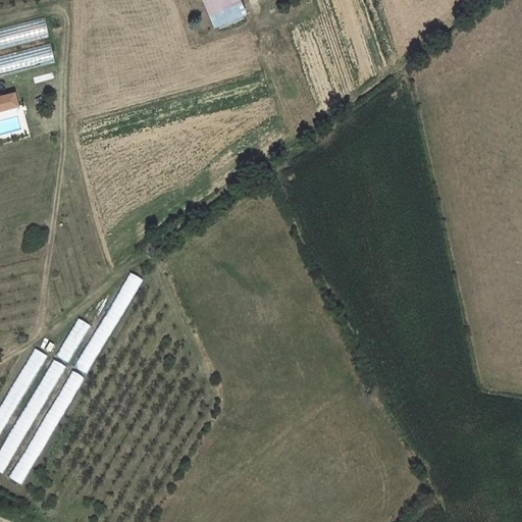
[(204,0),(216,27),(246,14),(239,0),(204,0)]
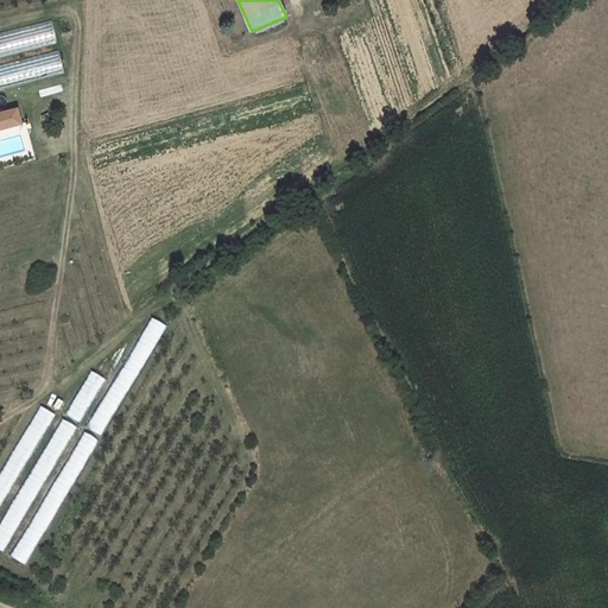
[(0,61),(1,61),(0,55),(0,54),(57,44),(54,23),(0,32),(0,61)]
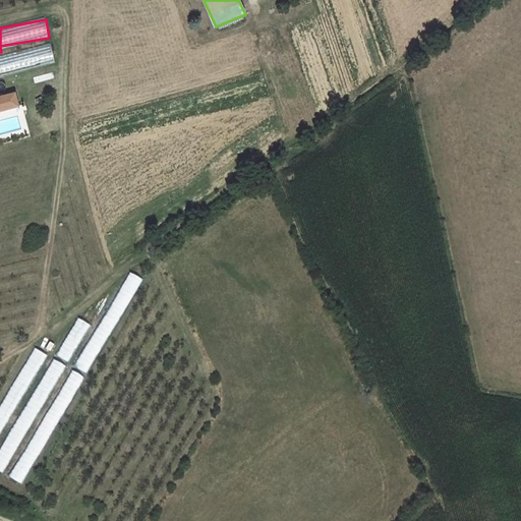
[(0,76),(56,65),(51,45),(0,56),(0,76)]
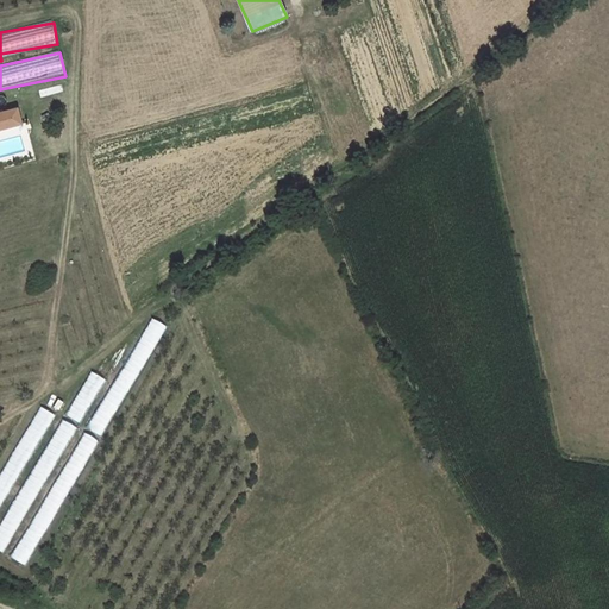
[(19,112),(0,115),(0,131),(23,126),(19,112)]
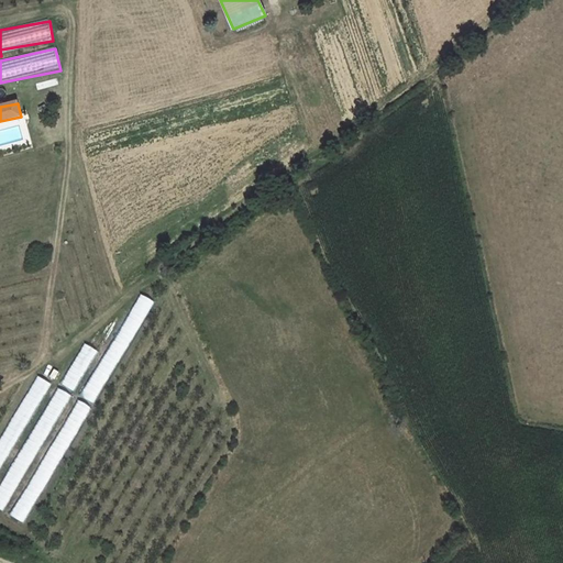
[(96,404),(153,300),(139,293),(81,396),(96,404)]
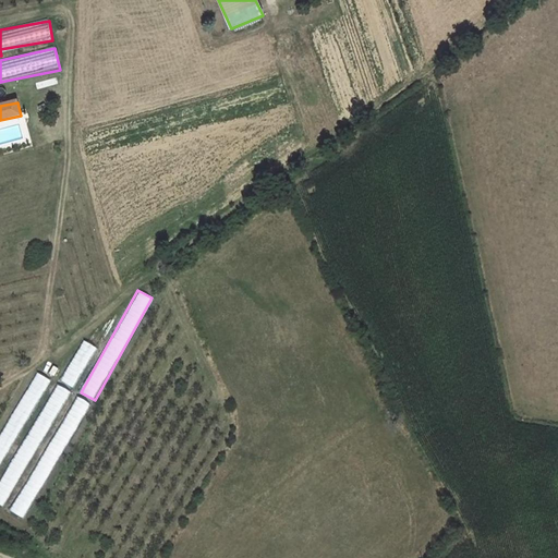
[(61,380),(76,388),(96,346),(81,339),(61,380)]
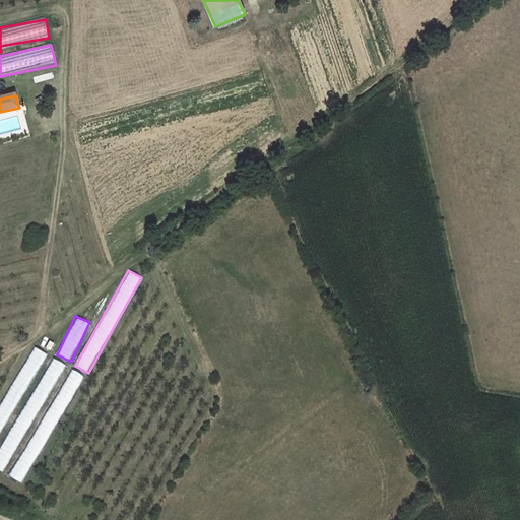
[(0,435),(46,352),(33,344),(0,403),(0,435)]
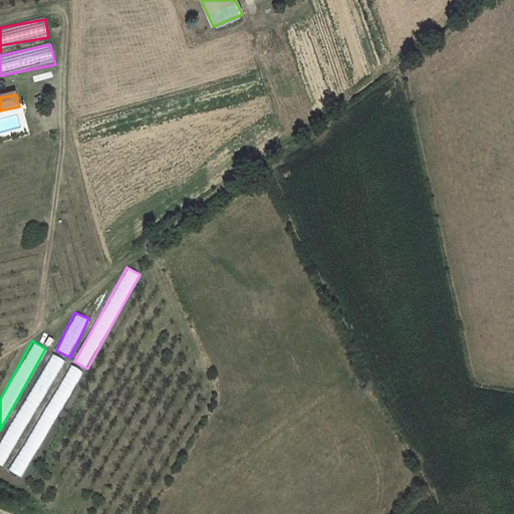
[(0,463),(3,466),(65,359),(52,351),(0,442),(0,463)]
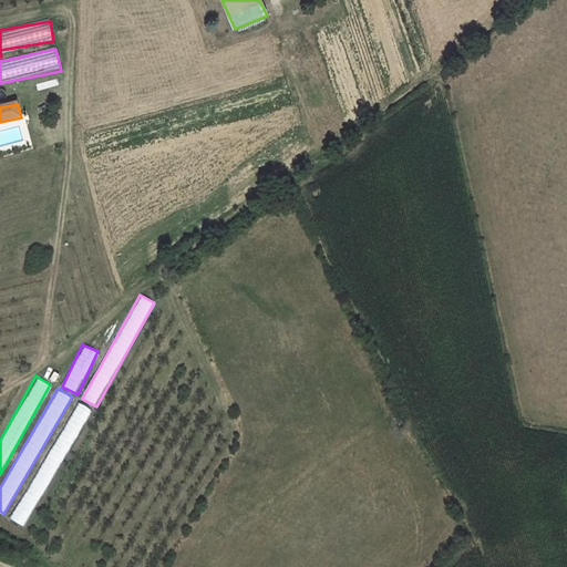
[(11,518),(26,526),(91,408),(76,400),(11,518)]
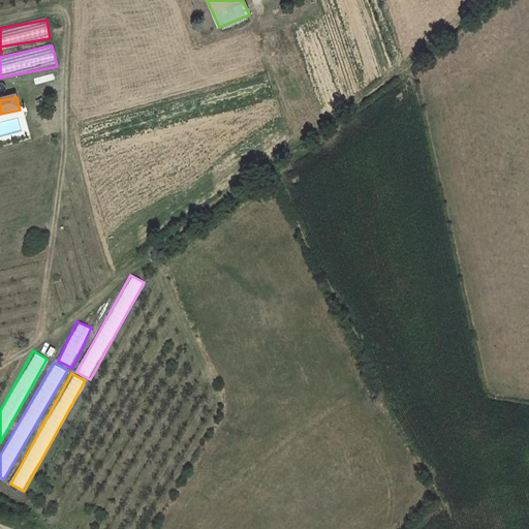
All buildings are outlined.
